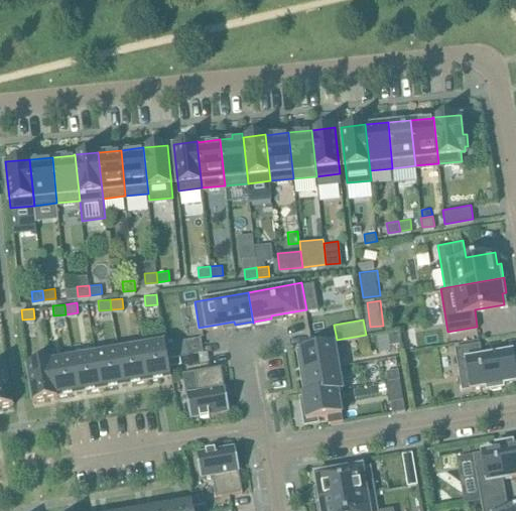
[(388,331),(390,343),(400,341),(398,330),(388,331)]
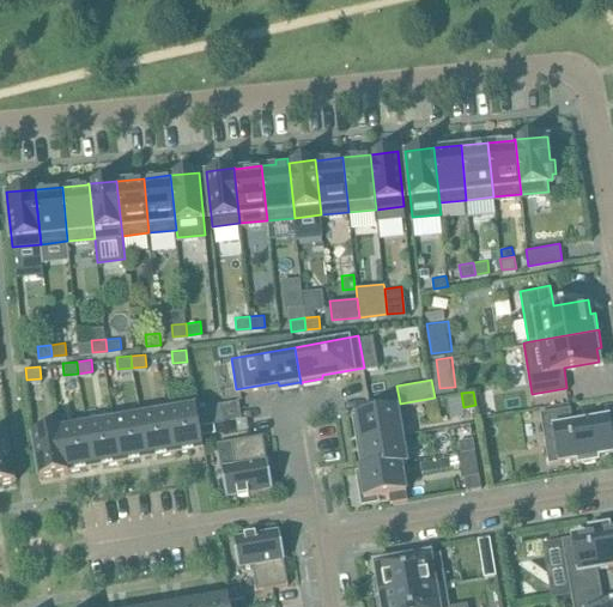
[(196,405),(200,423),(214,420),(223,419),(220,401),(196,405)]
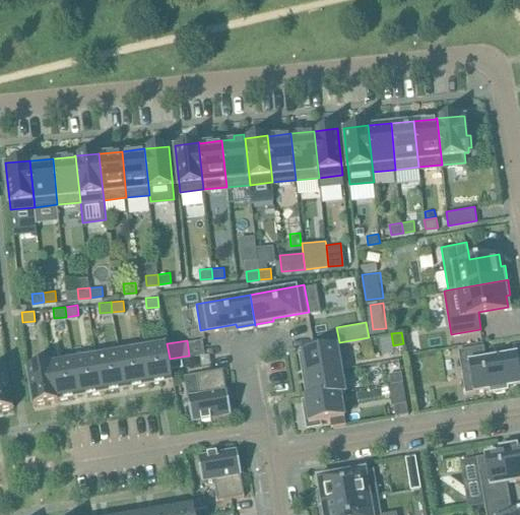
[(166,342),(142,346),(148,382),(172,378),(169,359),(167,344),(166,342)]
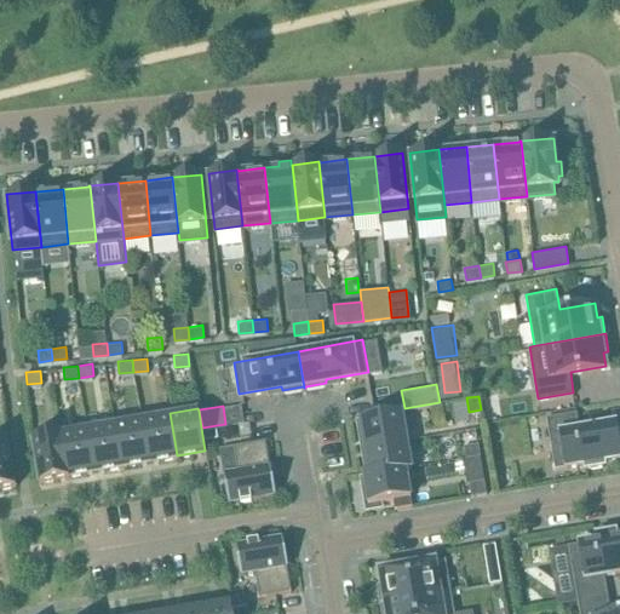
[(360,415),(365,445),(407,437),(402,408),(360,415)]
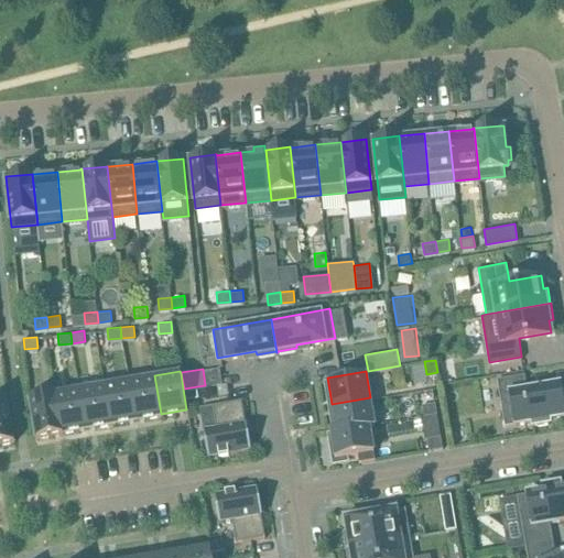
[(524,372),(497,376),(500,394),(505,424),(516,422),(532,419),(533,424),(549,420),(548,416),(563,413),(563,395),(562,395),(560,382),(527,387),(524,372)]
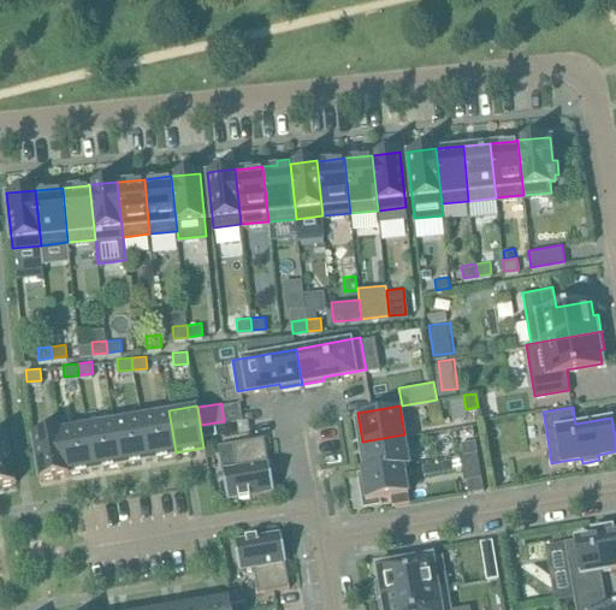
[(176,452),(169,410),(141,414),(148,456),(176,452)]
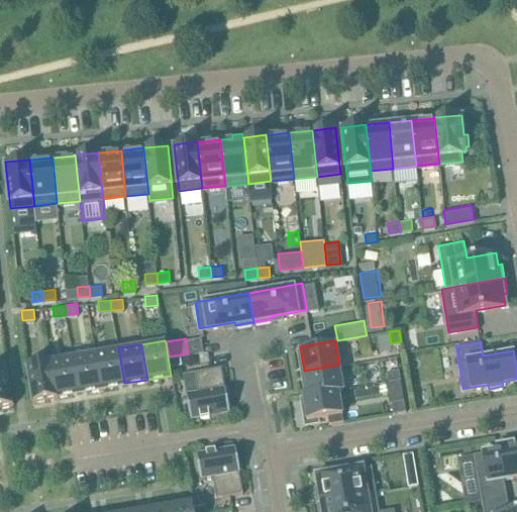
[(118,347),(96,351),(102,387),(124,383),(118,347)]
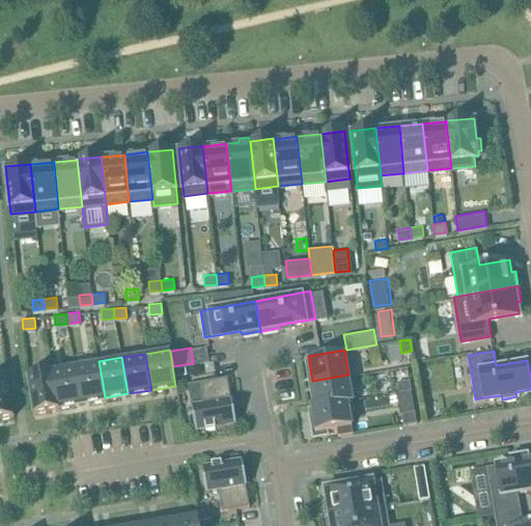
[(105,397),(99,361),(76,365),(82,402),(105,397)]
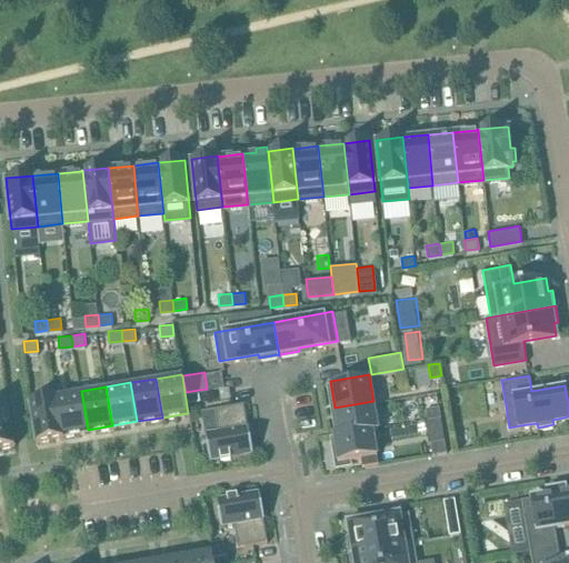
[(186,392),(187,401),(200,399),(199,390),(186,392)]
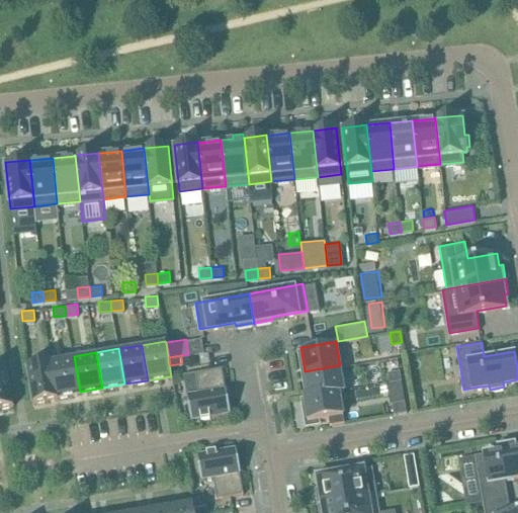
[(52,360),(52,359),(51,359),(57,397),(58,397),(58,396),(80,392),(74,356),(52,360)]
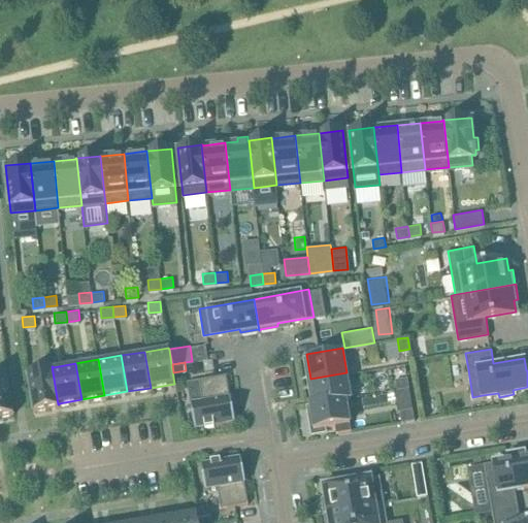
[(52,366),(27,370),(33,409),(58,404),(52,366)]
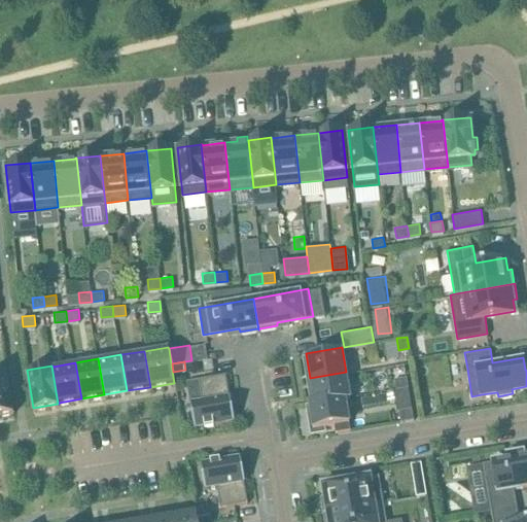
[(235,418),(231,393),(230,393),(225,372),(199,377),(202,397),(189,399),(195,425),(235,418)]
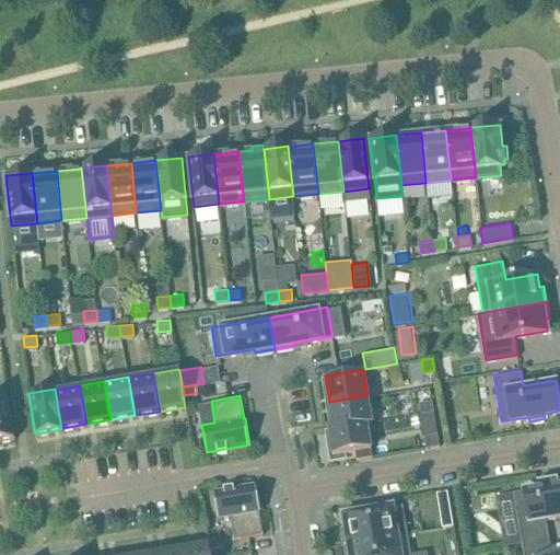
[(328,427),(372,419),(368,395),(329,402),(333,425),(328,426),(328,427)]
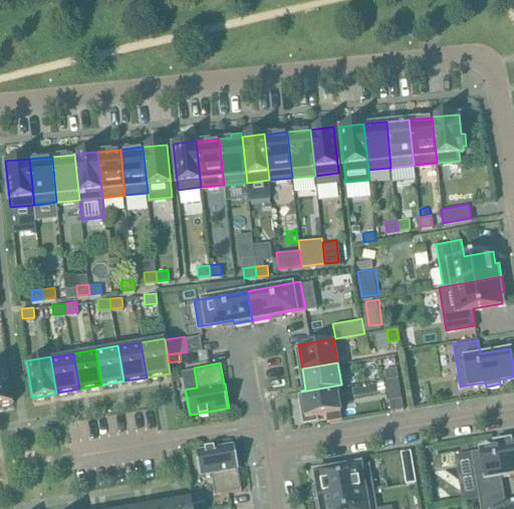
[(7,363),(0,364),(0,403),(13,401),(7,363)]
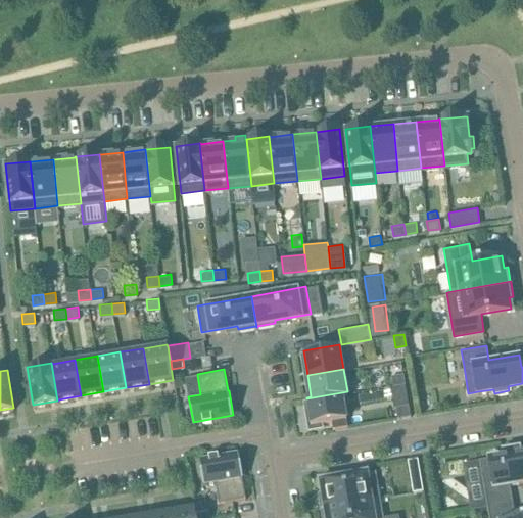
[(393,384),(405,382),(403,372),(391,374),(393,384)]
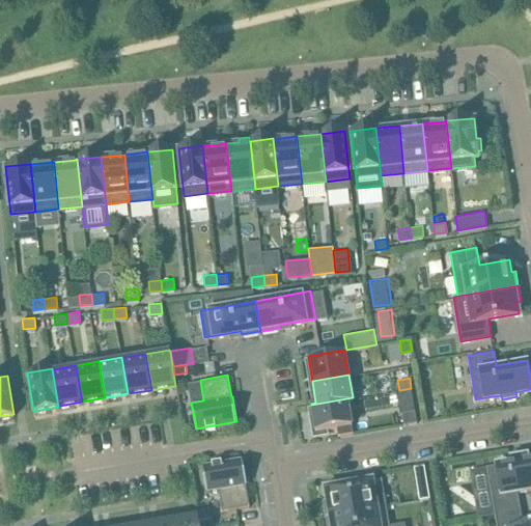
[(353,431),(347,400),(353,399),(353,397),(311,405),(315,430),(337,425),(338,434),(353,431)]
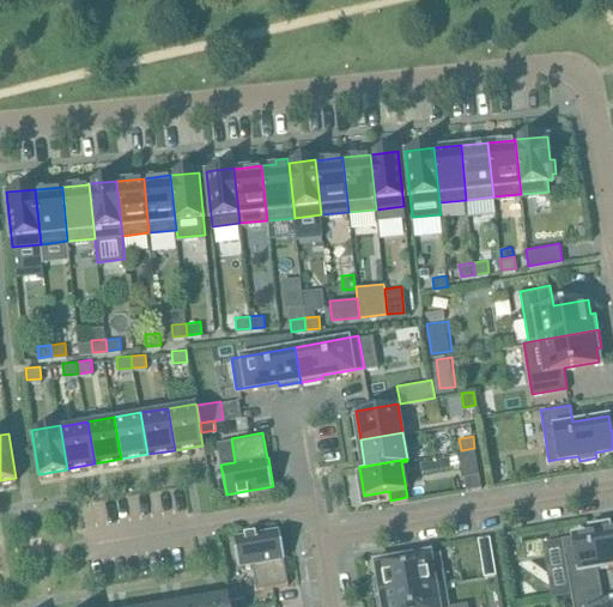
[(478,472),(463,474),(466,486),(480,484),(478,472)]
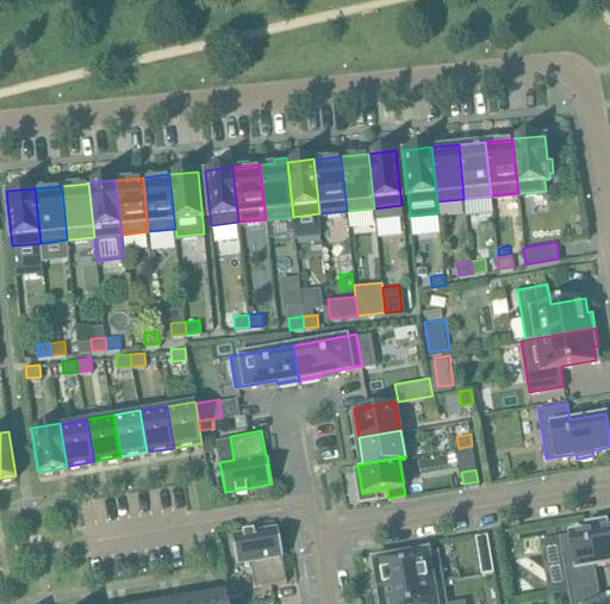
[(568,589),(598,584),(595,562),(609,560),(609,524),(605,525),(605,521),(587,524),(589,529),(559,534),(568,589)]
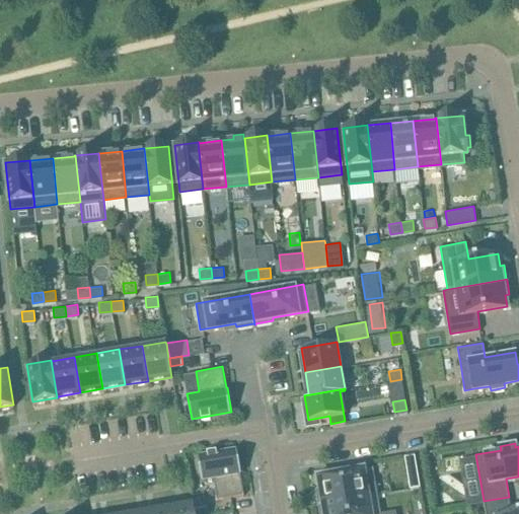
[(241,471),(237,447),(198,454),(202,479),(214,476),(217,498),(244,493),(240,472),(241,471)]
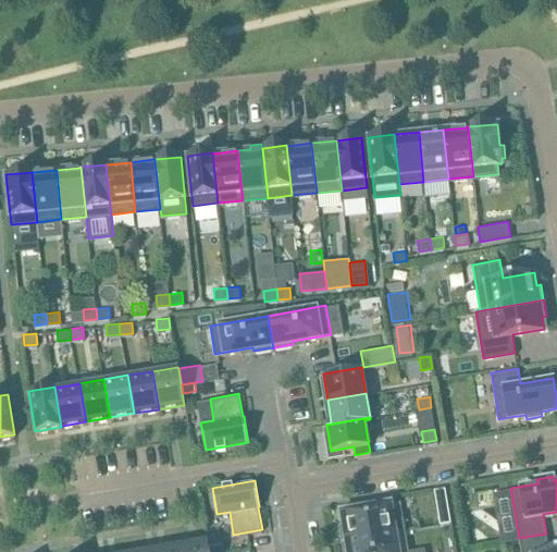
[(341,539),(405,528),(400,500),(373,505),(372,501),(357,504),(357,507),(342,511),(343,523),(339,524),(342,538),(341,539)]
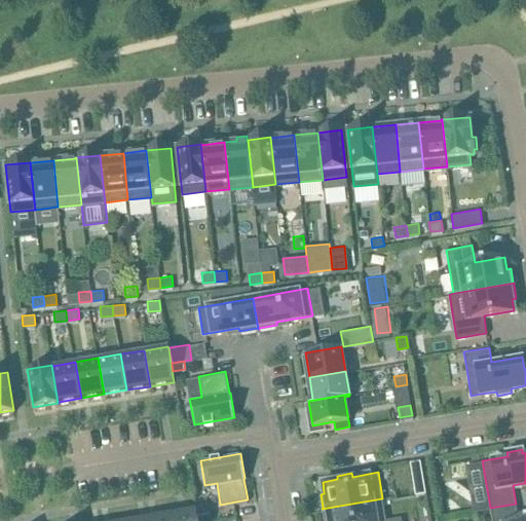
[(425,491),(423,479),(413,481),(415,493),(425,491)]
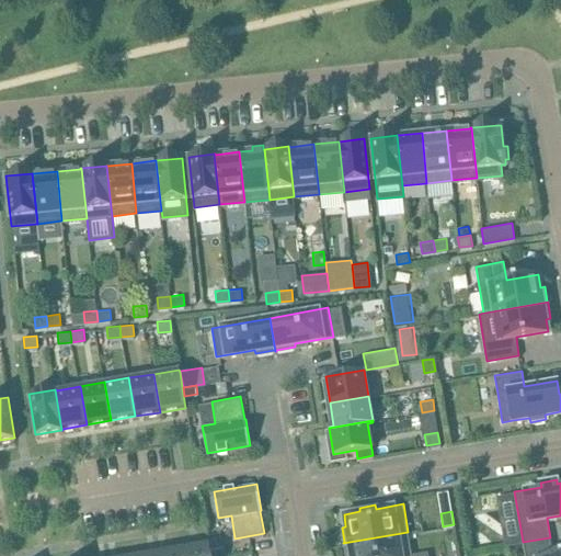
[(412,555),(408,532),(343,543),(343,544),(344,544),(346,555),(412,555)]
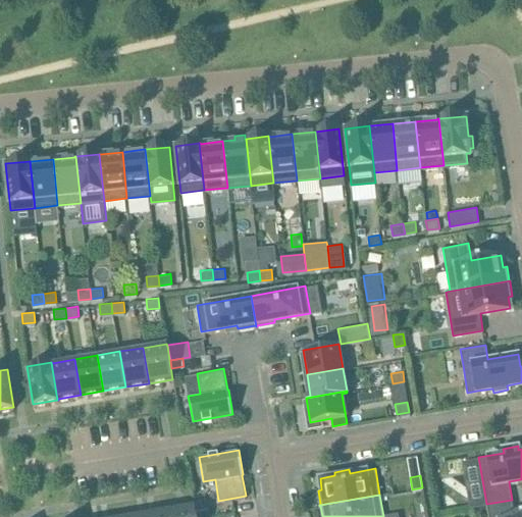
[(488,516),(521,516),(521,515),(515,516),(512,500),(486,504),(488,516)]
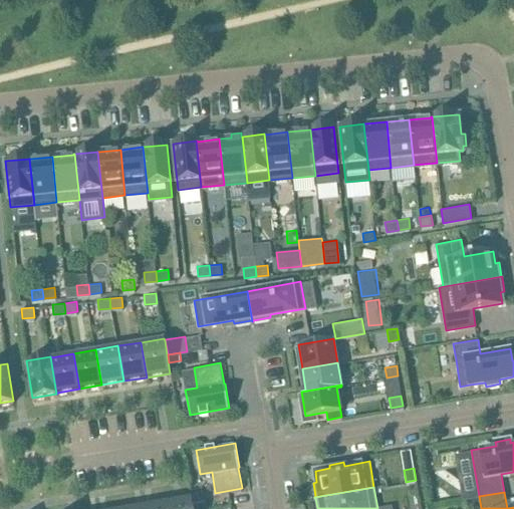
[(168,500),(169,508),(193,508),(191,496),(168,500)]
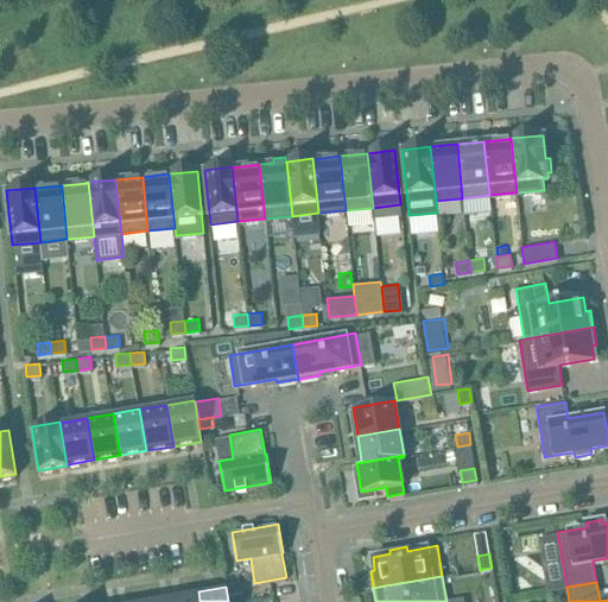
[(230,601),(244,600),(241,590),(228,593),(228,601),(230,601)]
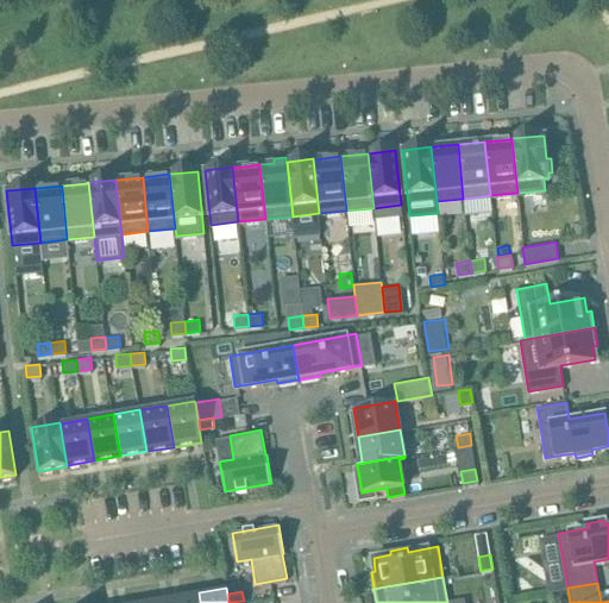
[(200,602),(199,592),(171,597),(173,602),(200,602)]
